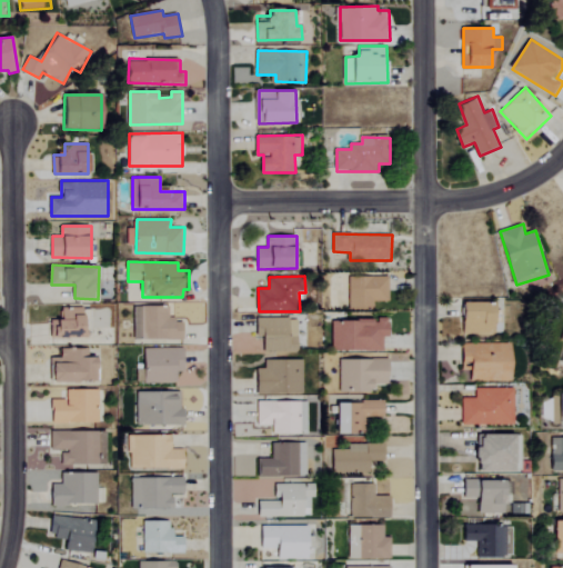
[(351,277),(351,310),(376,309),(375,301),(391,301),(391,277),(351,277)]
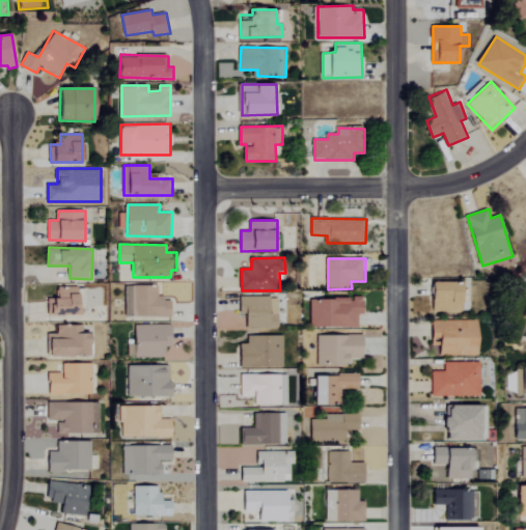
[(434,310),(468,310),(468,305),(464,305),(463,282),(433,283),(434,310)]
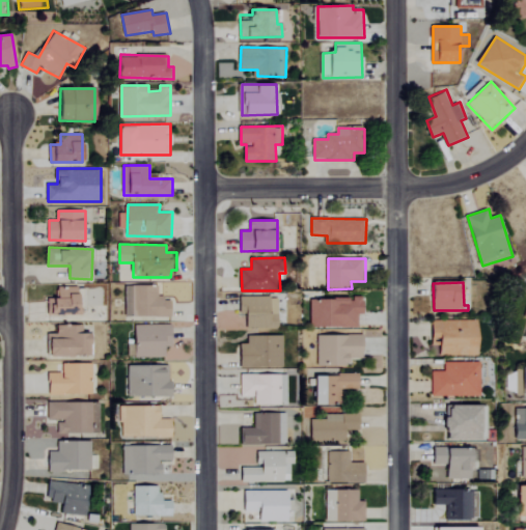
[(127,316),(172,317),(172,298),(160,298),(160,286),(127,286),(127,316)]
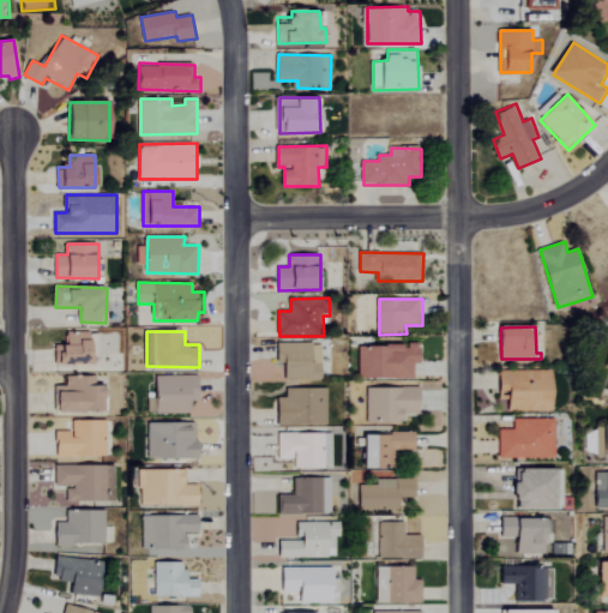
[(96,365),(96,336),(67,335),(67,344),(56,344),(56,364),(96,365)]
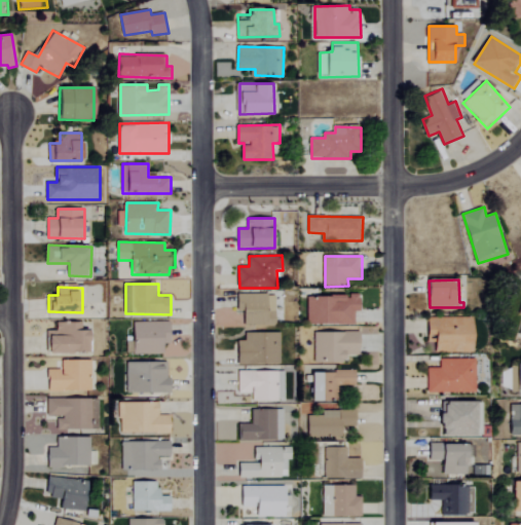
[(276,326),(276,295),(239,294),(238,310),(246,310),(245,325),(276,326)]
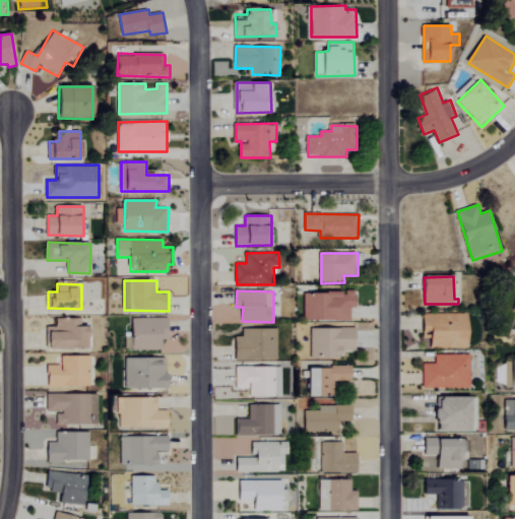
[(306,293),(306,321),(352,320),(351,308),(358,308),(357,292),(306,293)]
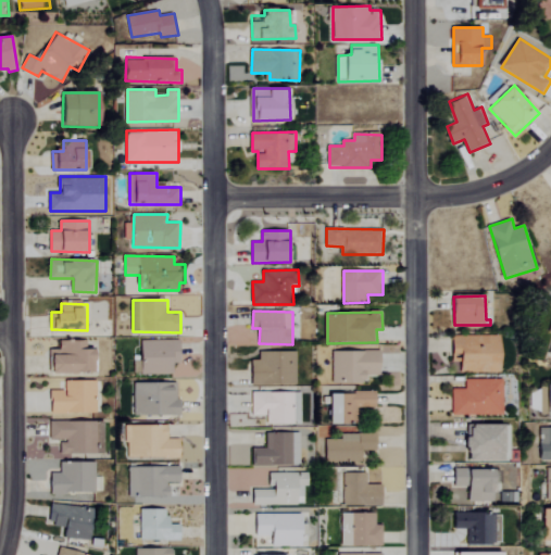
[(453,362),(462,362),(462,371),(501,373),(502,336),(453,335),(453,362)]
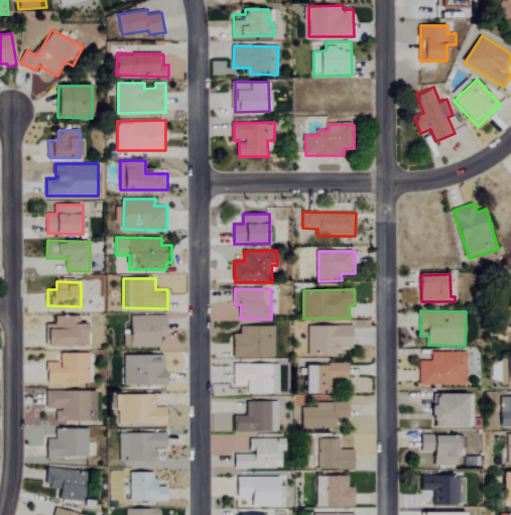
[(128,315),(128,347),(162,347),(162,337),(168,337),(167,314),(128,315)]
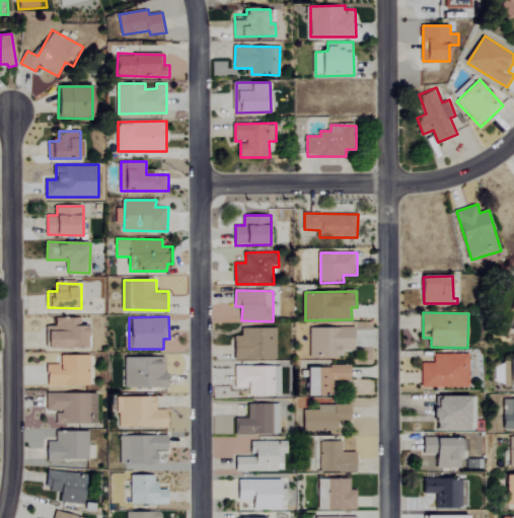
[(81,326),(81,317),(56,317),(56,324),(48,324),(49,349),(88,348),(88,325),(81,326)]
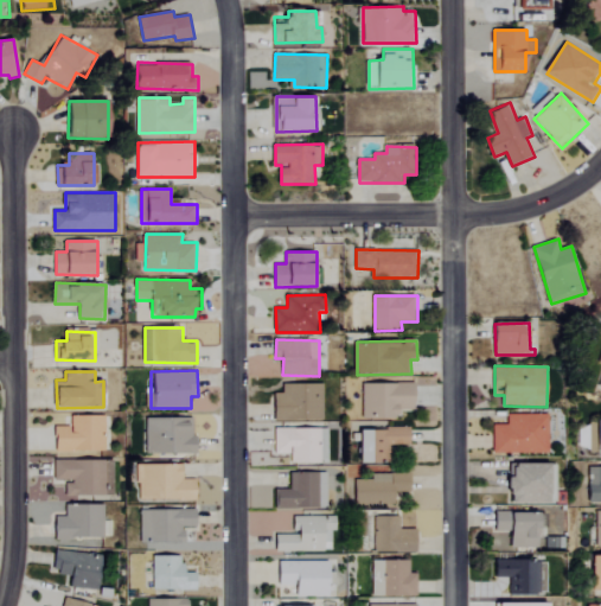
[(325,383),(283,384),(283,393),(275,394),(275,421),(325,420),(325,383)]
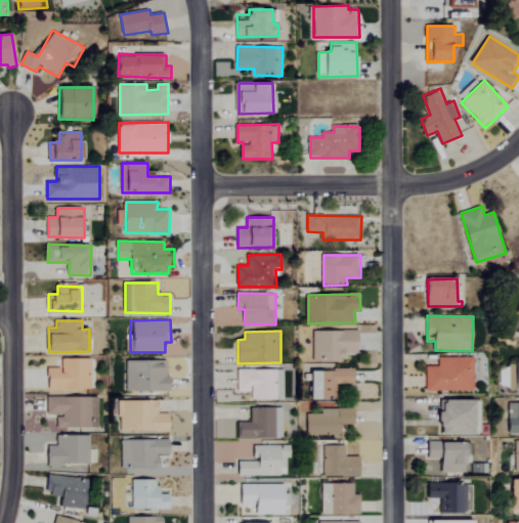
[(315,361),(345,361),(345,353),(359,353),(359,331),(315,331),(315,361)]
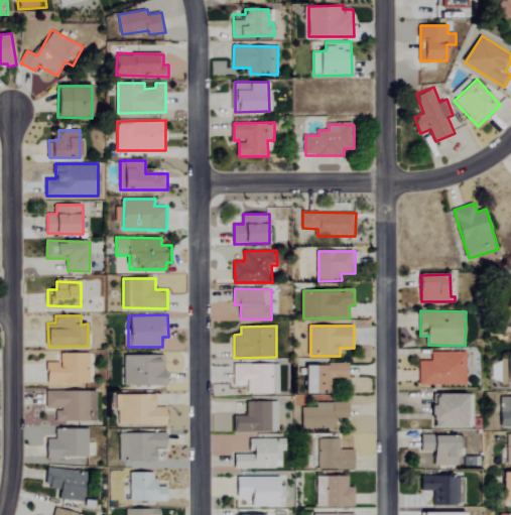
[(92,383),(91,352),(62,353),(62,362),(48,362),(48,384),(92,383)]
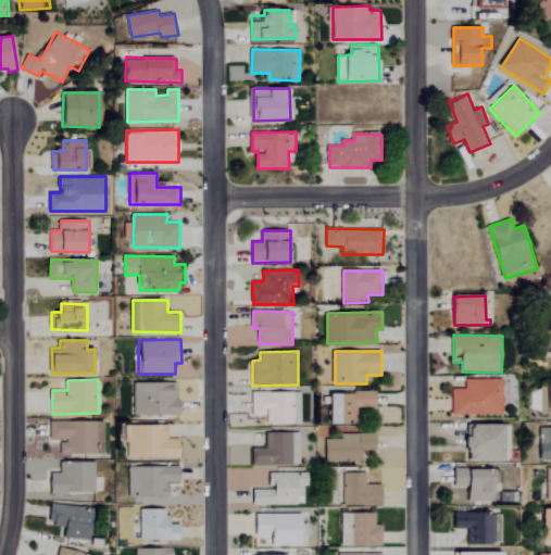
[(504,379),(466,379),(466,388),(453,389),(453,415),(504,414),(504,379)]
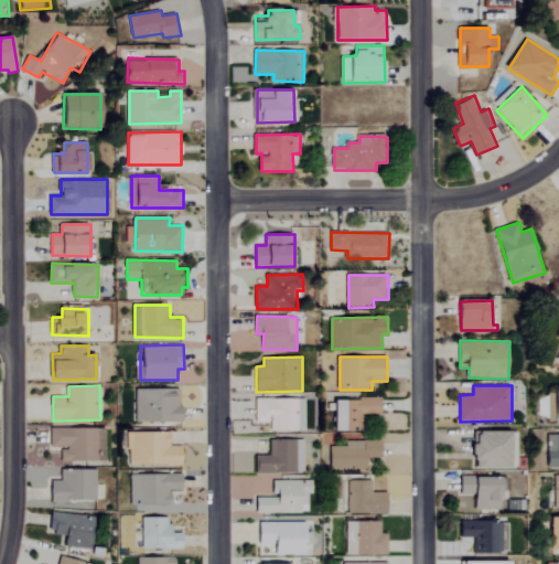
[(183,423),(183,390),(138,389),(137,422),(183,423)]
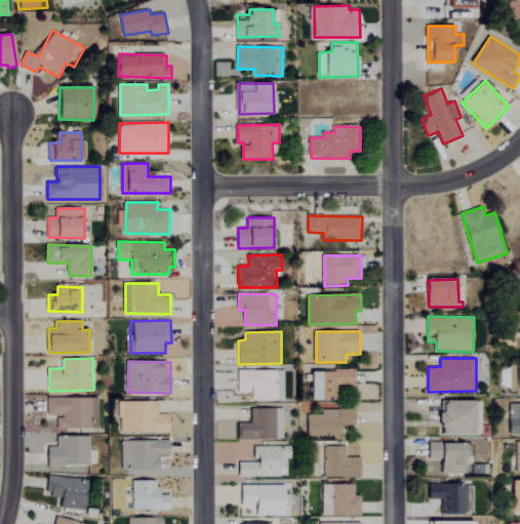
[(284,369),(238,370),(238,393),(252,393),(253,400),(285,400),(284,369)]
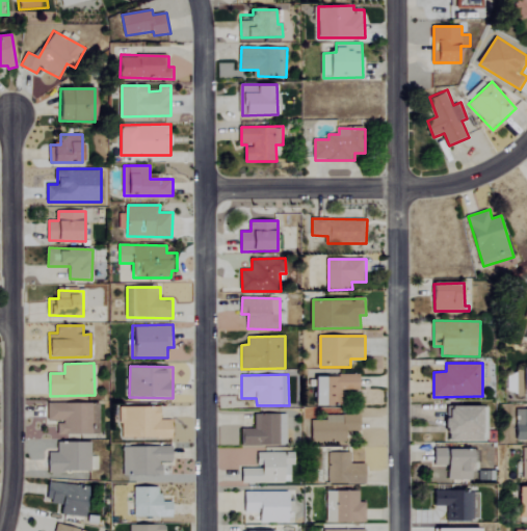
[(360,374),(317,375),(317,404),(360,403),(360,374)]
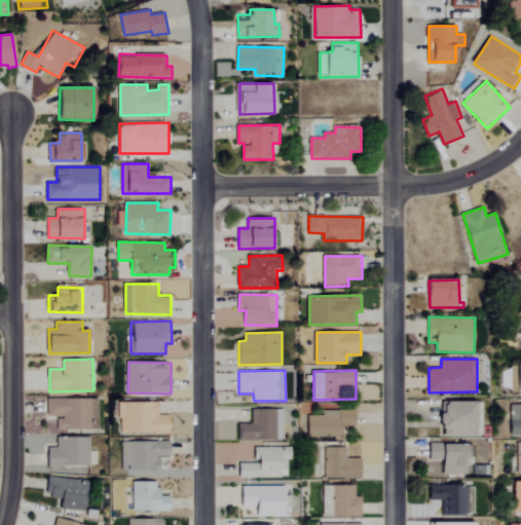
[(59,429),(101,429),(101,398),(48,399),(49,417),(59,417),(59,429)]
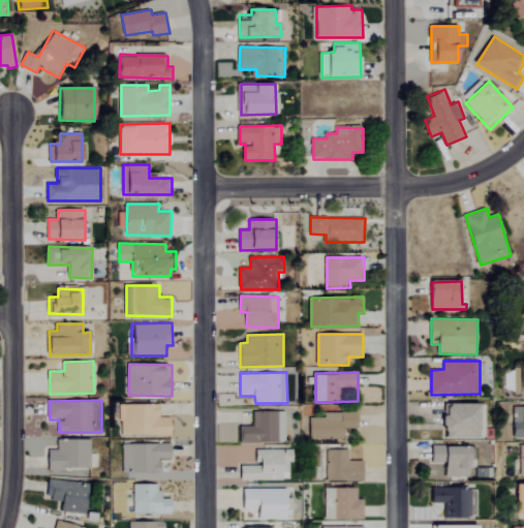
[(160,405),(122,405),(122,436),(172,436),(173,417),(160,416),(160,405)]
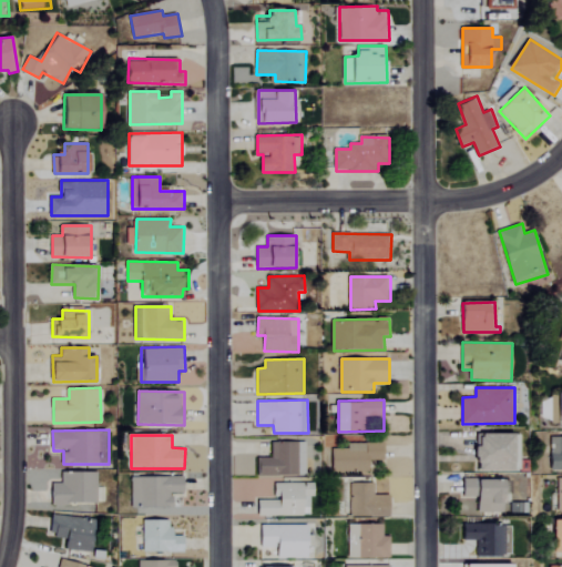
[(335,473),(371,472),(370,461),(386,459),(385,441),(349,442),(349,447),(334,448),(335,473)]
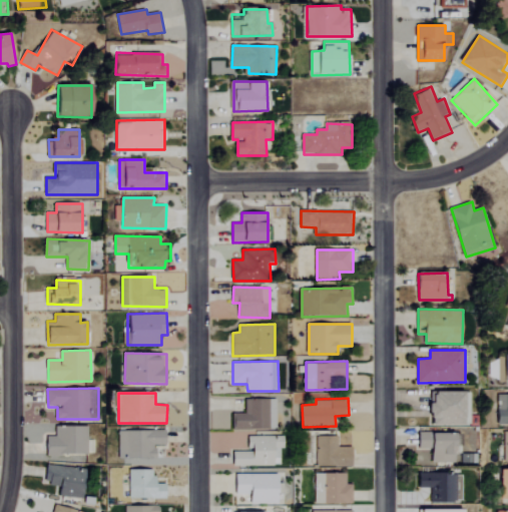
[(278,429),(278,399),(245,399),(246,413),(233,414),(234,429),(278,429)]
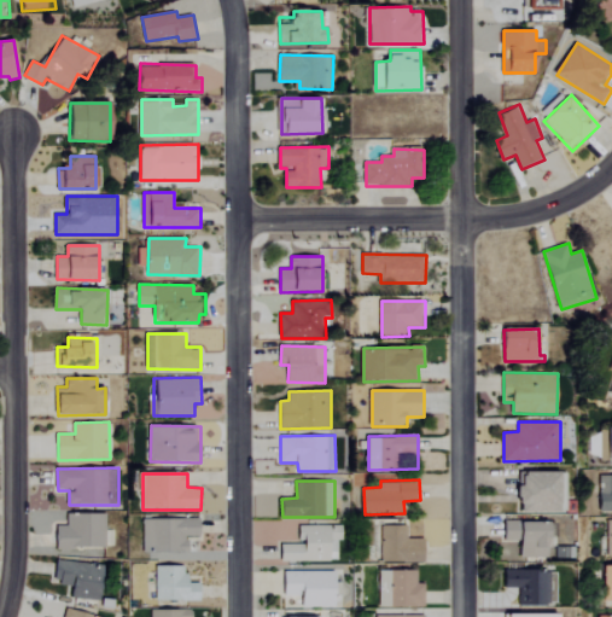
[(58,554),(108,556),(108,546),(116,546),(116,530),(109,529),(109,514),(70,513),(69,525),(58,525),(58,554)]
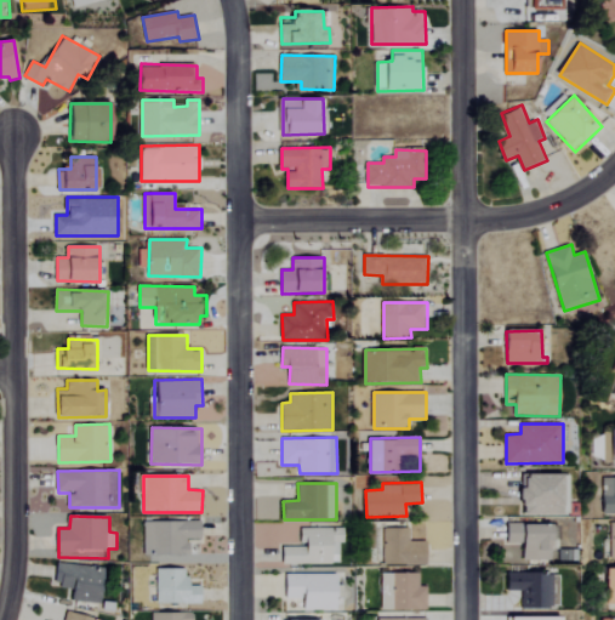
[(203,522),(146,522),(146,555),(191,555),(191,539),(203,539),(203,522)]
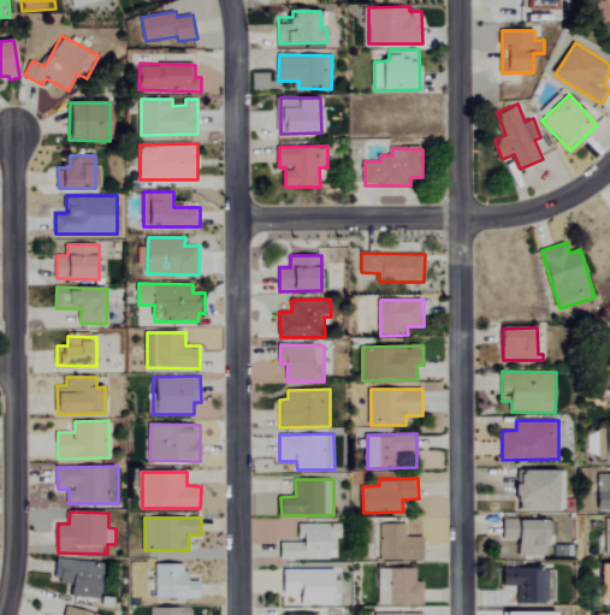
[(548,556),(548,520),(503,520),(503,557),(548,556)]
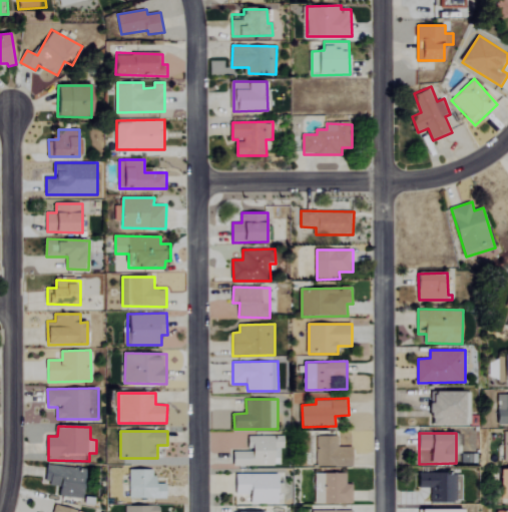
[(283,436),(248,436),(248,451),(233,451),(233,465),(283,466),(283,436)]
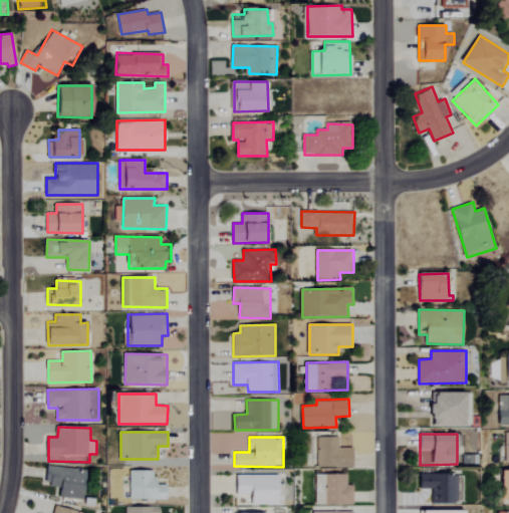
[(340,437),(316,437),(315,467),(354,468),(354,447),(340,447),(340,437)]
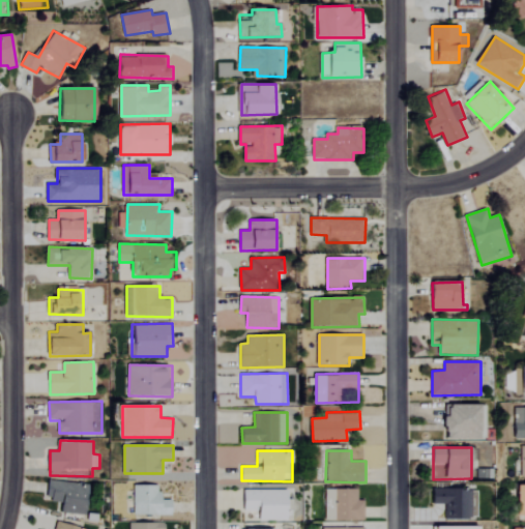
[(62,512),(88,515),(90,483),(51,481),(50,501),(63,502),(62,512)]
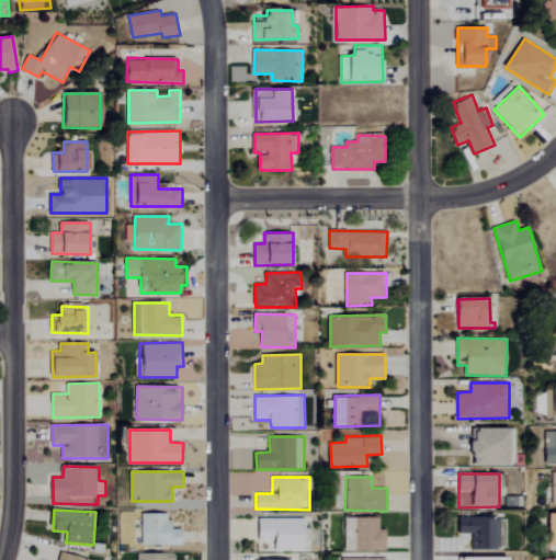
[(183,546),(183,529),(171,529),(171,514),(144,513),(144,545),(183,546)]
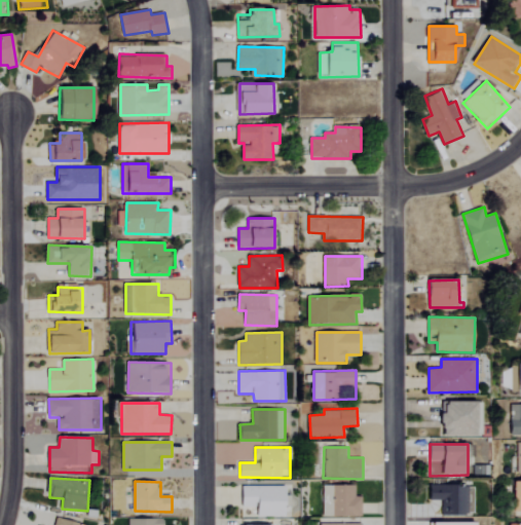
[(327,485),(327,507),(331,507),(331,517),(364,516),(363,496),(357,496),(357,485),(327,485)]
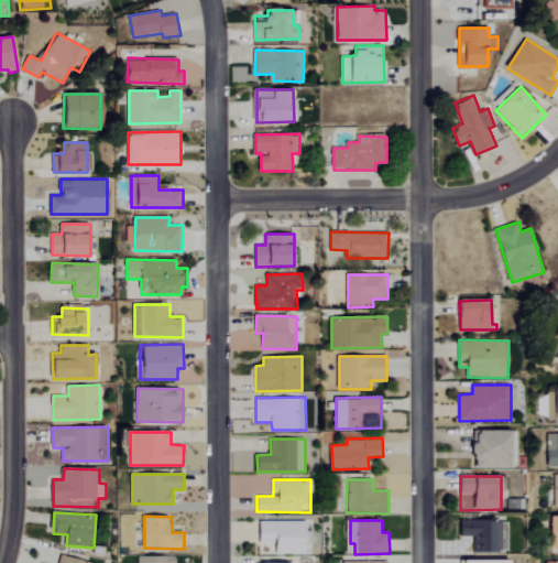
[(306,521),(259,521),(259,543),(275,544),(275,553),(305,554),(306,521)]
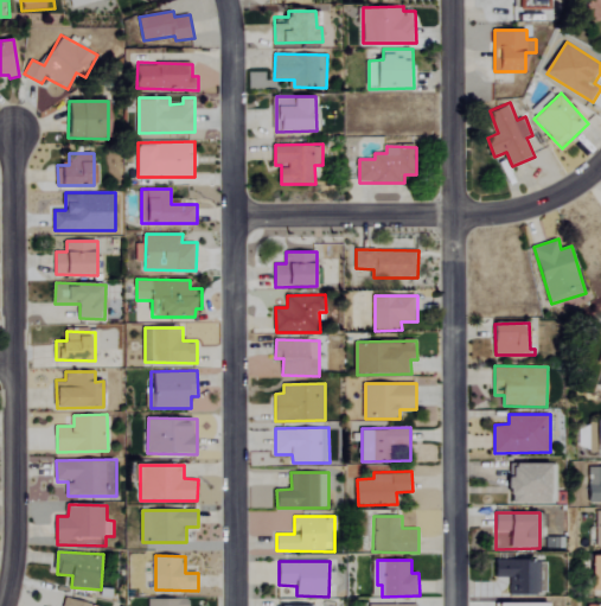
[(511,594),(547,594),(547,562),(497,561),(497,576),(512,578),(511,594)]
